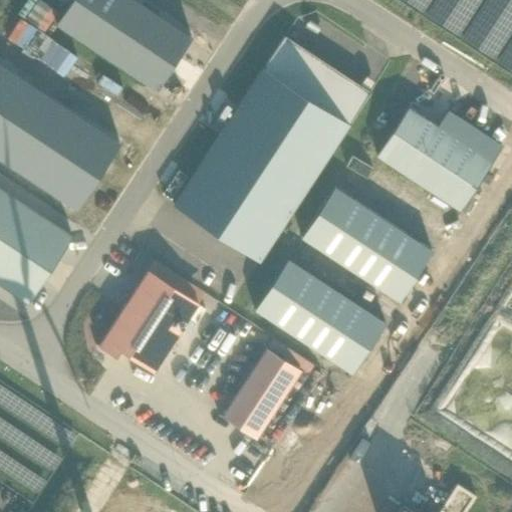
[(158,92),(193,39),(134,0),(73,0),(57,26),(158,92)]
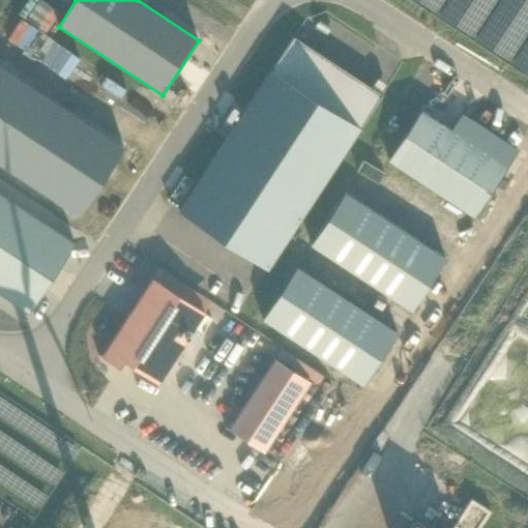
[(527,0),(412,0),(527,67),(527,0)]
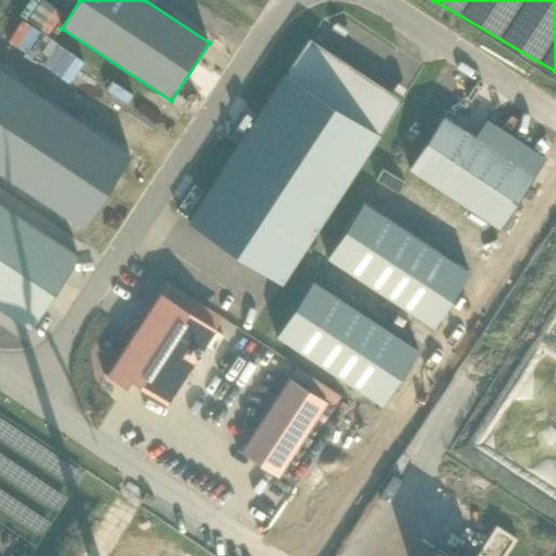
[(0,173),(84,229),(132,157),(0,70),(0,173)]
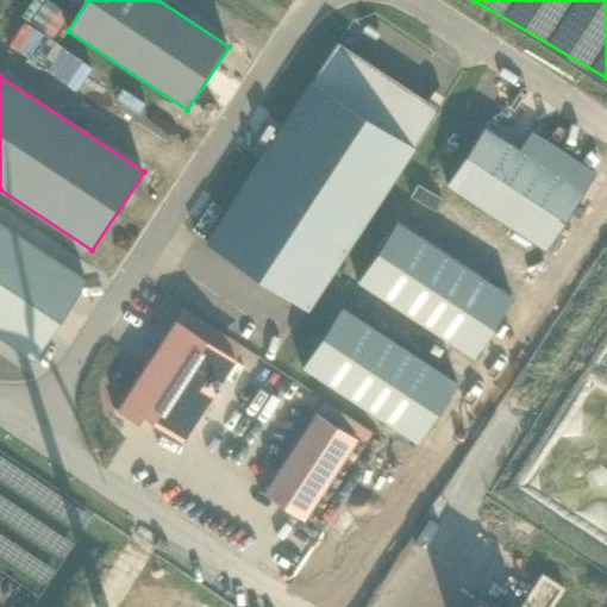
[(311,313),(417,150),(313,82),(206,244),(311,313)]
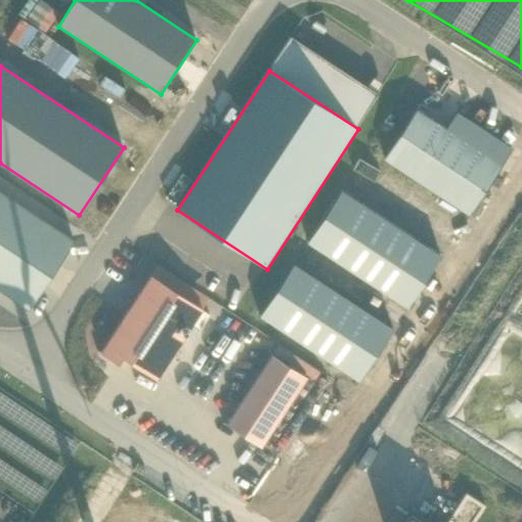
[(469,216),(512,150),(459,115),(447,132),(418,112),(385,161),(469,216)]
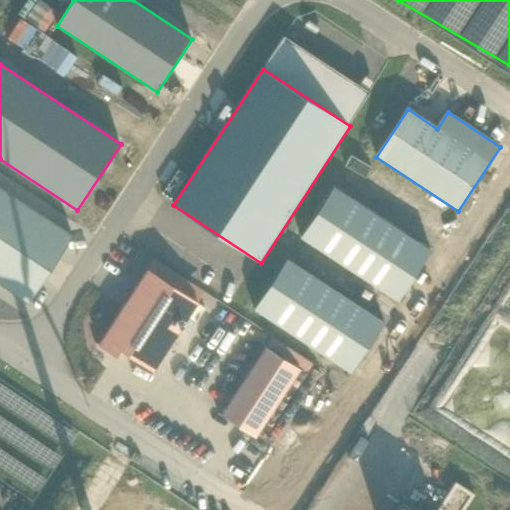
[(432,251),(351,198),(350,199),(337,190),(337,189),(335,187),(301,238),(399,302),(412,281),(411,280),(420,267),(421,268),(432,251)]
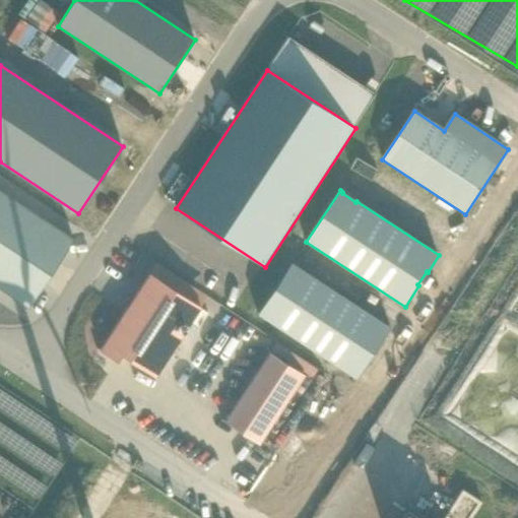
[(74,240),(0,191),(0,287),(29,308),(73,243),(74,240)]
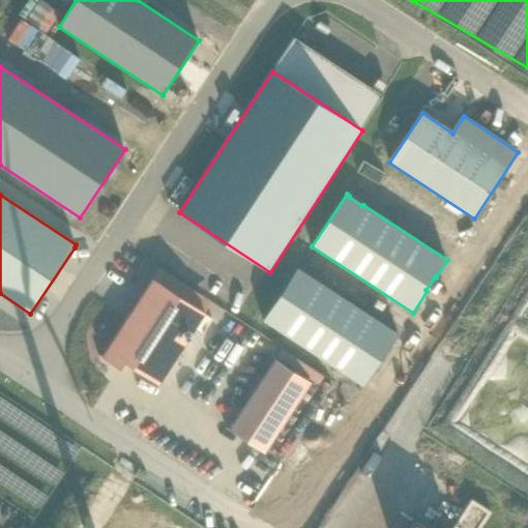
[(297,268),(263,321),(363,387),(399,334),(297,268)]
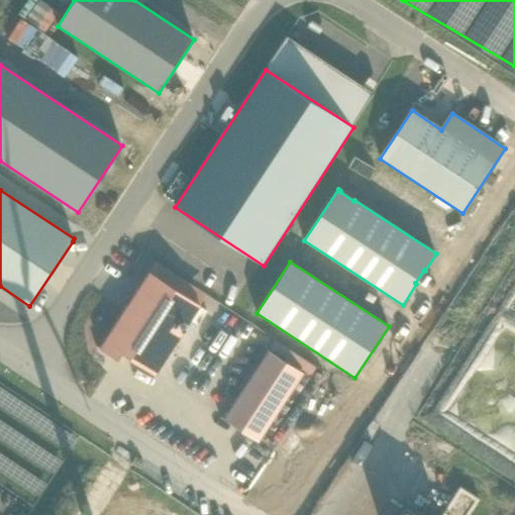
[(200,306),(149,273),(100,349),(117,361),(121,353),(156,376),(200,306)]
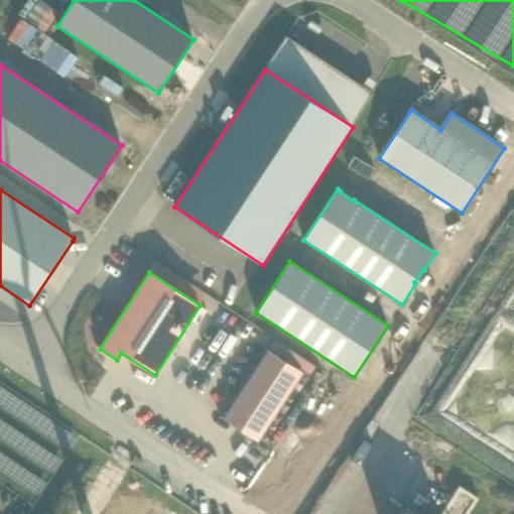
[(224,419),(258,441),(303,373),(268,351),(224,419)]
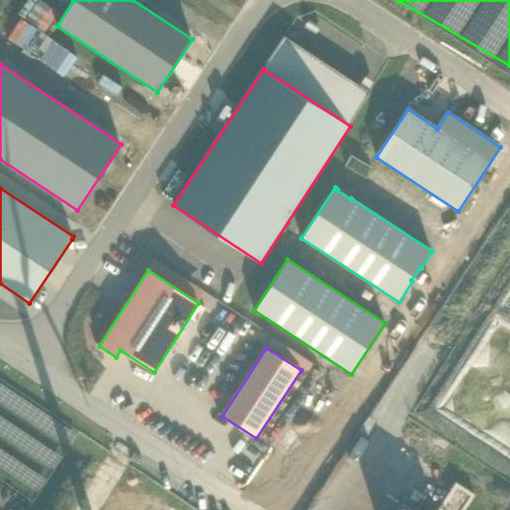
[(464,509),(478,489),(460,477),(439,509),(464,509)]
